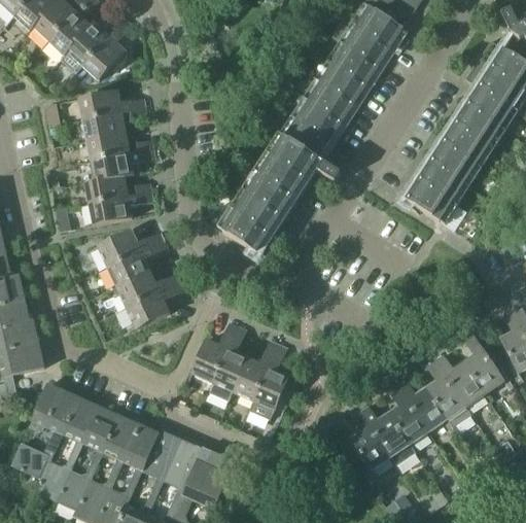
[(0,0),(0,3),(13,16),(28,0),(0,0)]
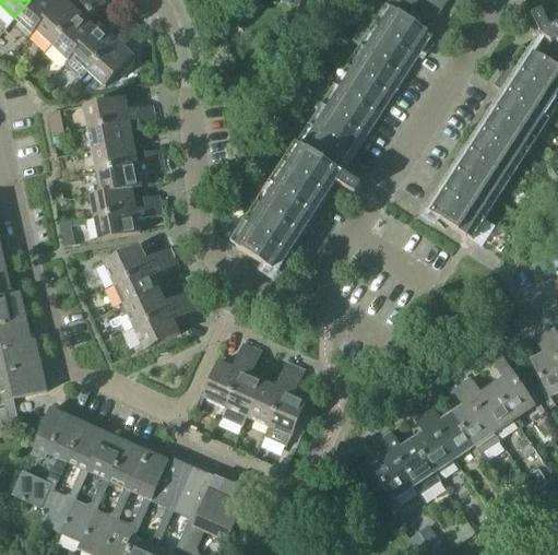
[(30,32),(33,28),(59,1),(58,0),(30,0),(14,18),(30,32)]
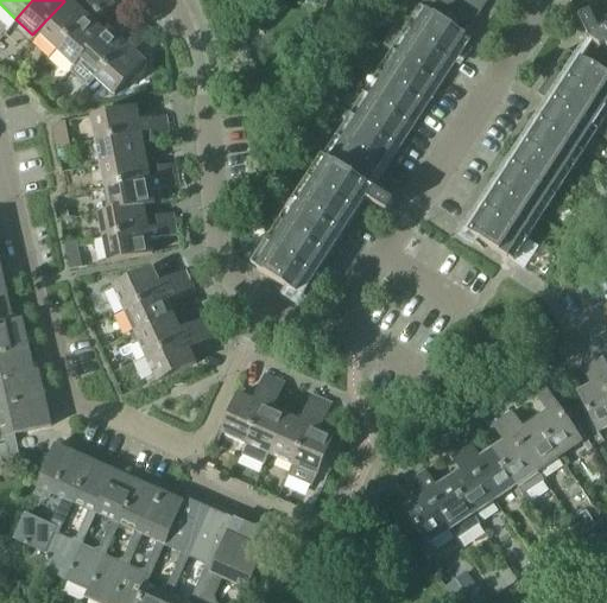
[(36,31),(55,48),(84,14),(70,0),(65,0),(64,1),(36,31)]
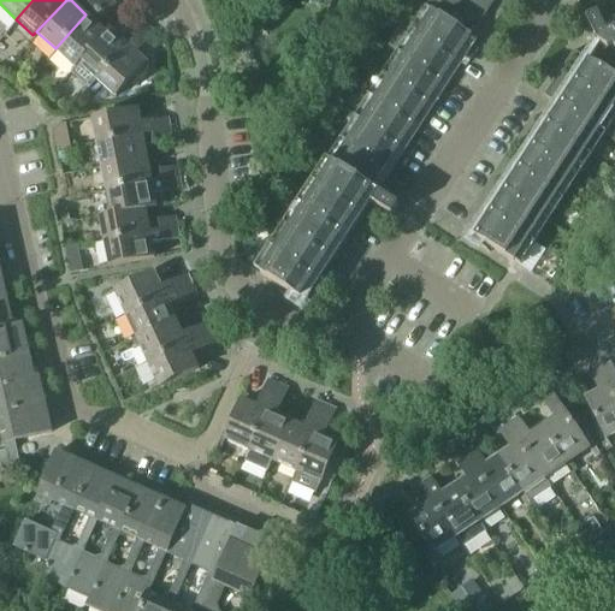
[(98,0),(93,6),(101,13),(113,1),(112,0),(98,0)]
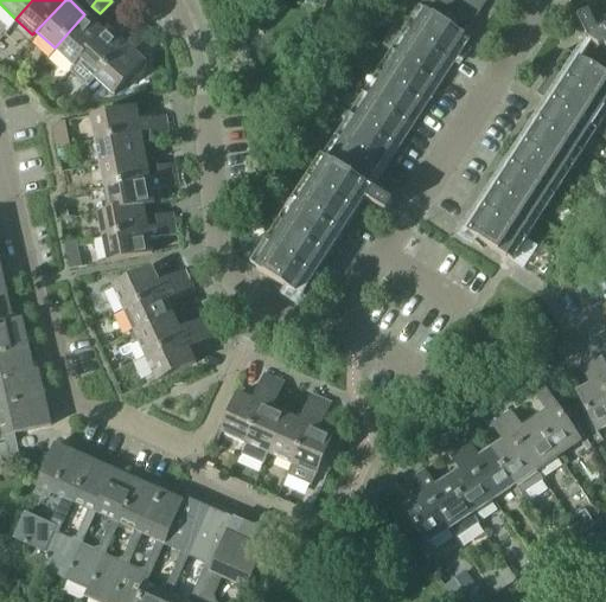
[(408,0),(381,43),(395,52),(329,154),(254,268),(294,294),(370,181),(485,0),(408,0)]
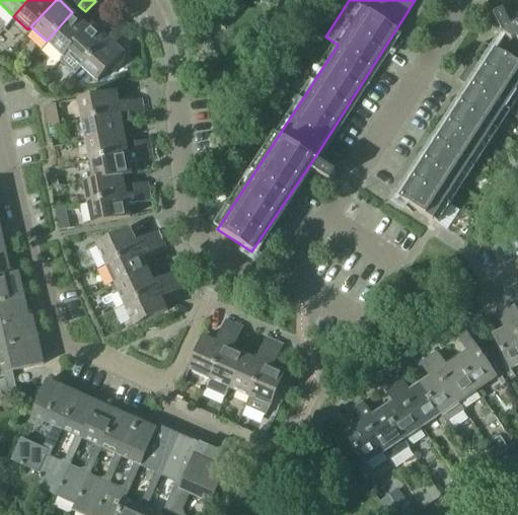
[(504,35),(495,50),(517,64),(517,20),(511,24),(502,8),(492,13),(504,35)]
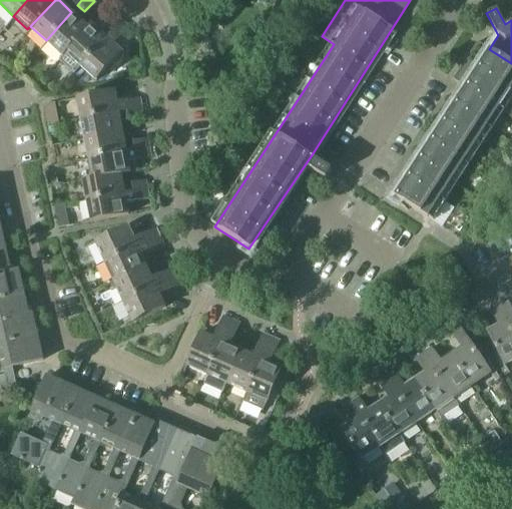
[(46,40),(61,54),(87,26),(71,12),(46,40)]
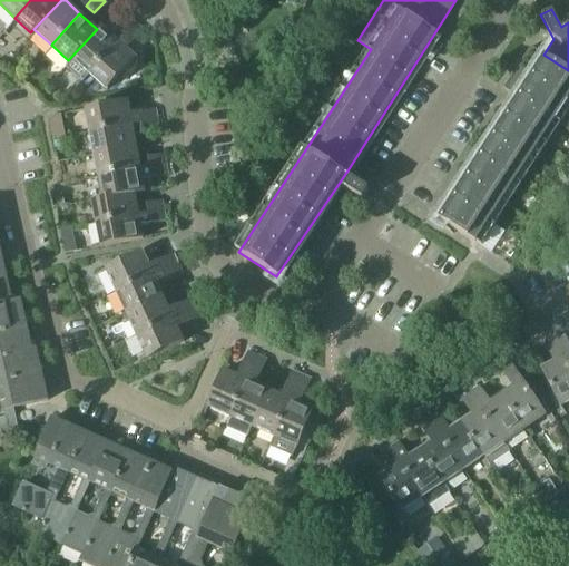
[(81,79),(88,71),(117,41),(116,41),(123,33),(124,35),(135,22),(126,15),(108,33),(99,26),(97,29),(68,60),(65,64),(81,79)]
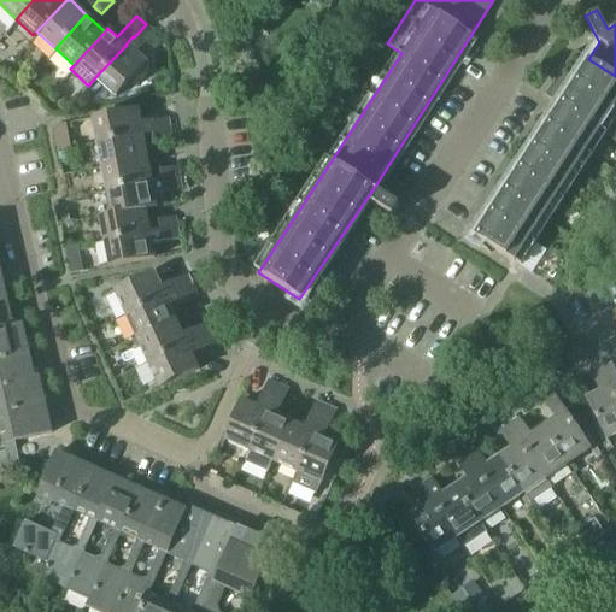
[(146,24),(134,37),(141,45),(153,30),(146,24)]
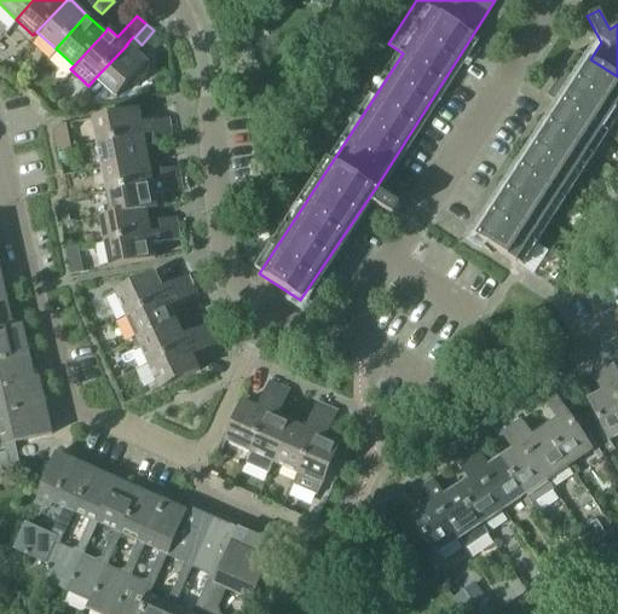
[(127,45),(96,77),(114,94),(145,62),(127,45)]
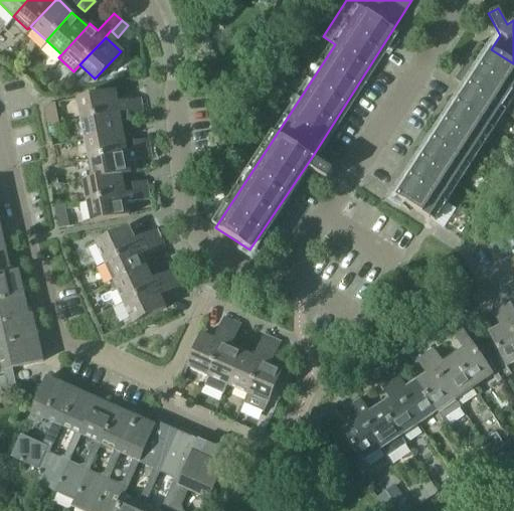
[(513,63),(491,49),(479,41),(455,78),(467,87),(395,197),(429,218),(500,108),(513,117),(513,63)]
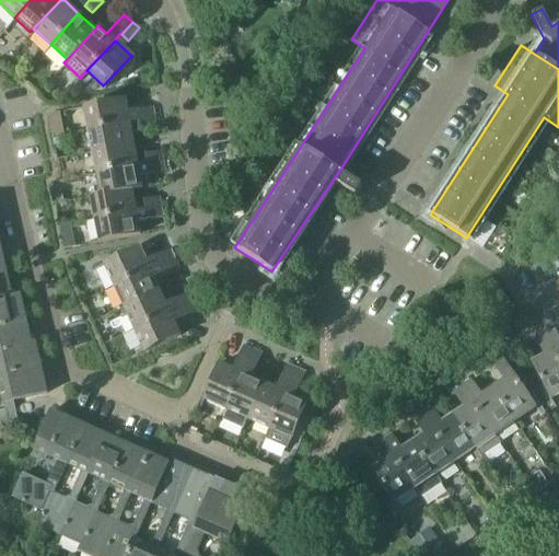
[(83,105),(88,127),(128,118),(138,117),(154,114),(152,104),(126,108),(124,97),(83,105)]
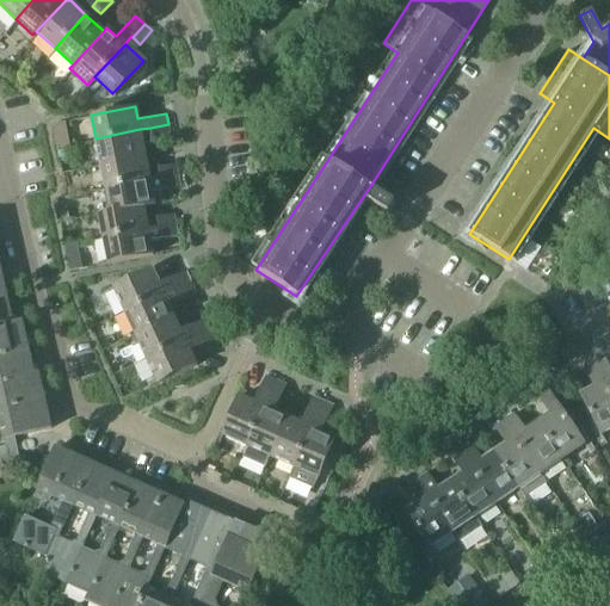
[(170,135),(168,124),(151,128),(152,138),(170,135)]
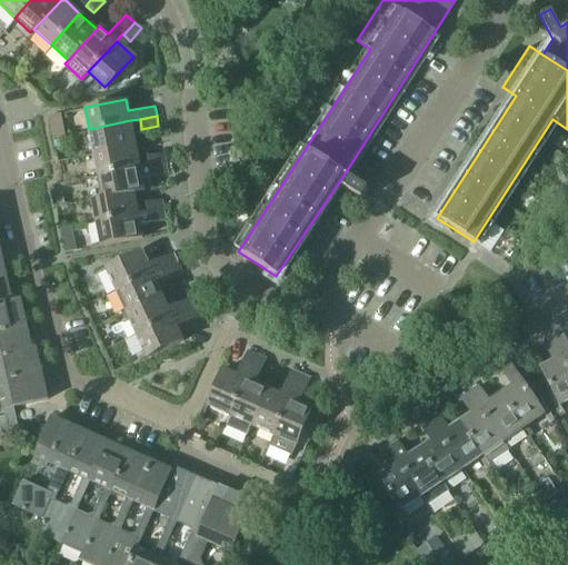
[(89,129),(93,151),(135,142),(130,120),(89,129)]
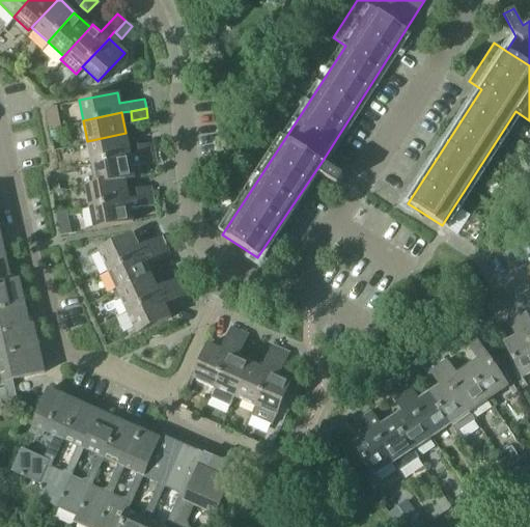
[(87,141),(91,162),(130,155),(126,133),(87,141)]
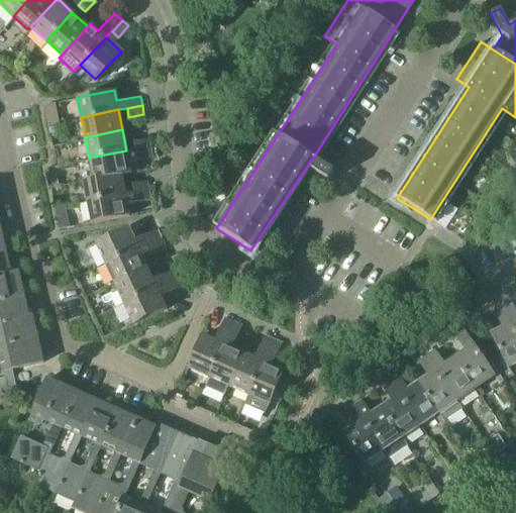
[(134,148),(149,146),(147,136),(133,138),(134,148)]
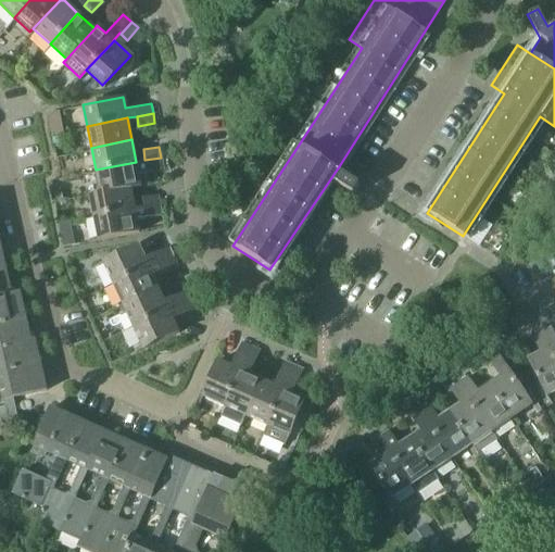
[(99,191),(129,186),(140,184),(137,172),(163,167),(161,158),(144,160),(136,162),(96,170),(99,191)]
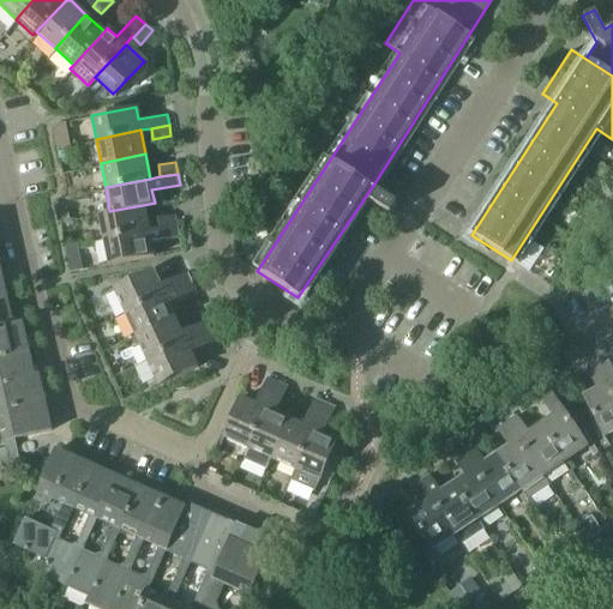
[(371,199),(390,212),(397,203),(377,190),(371,199)]
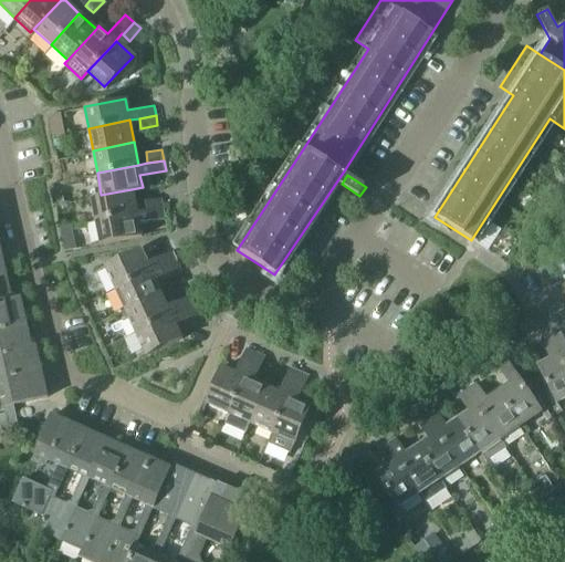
[(91,197),(94,218),(135,210),(132,189),(101,195),(91,197)]
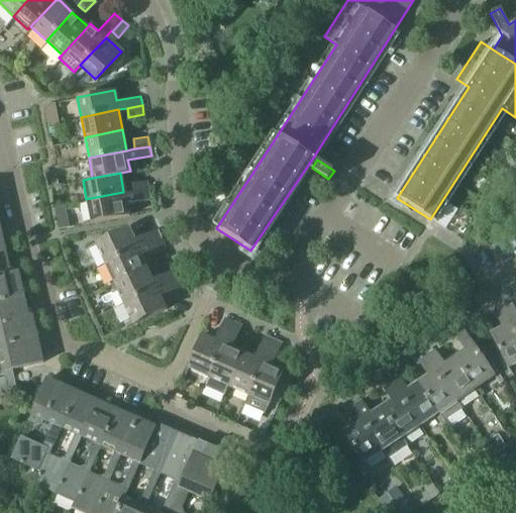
[(131,182),(132,190),(147,187),(145,179),(131,182)]
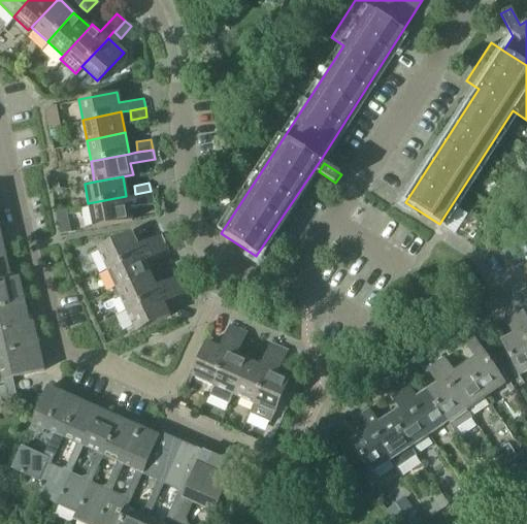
[(126,196),(88,203),(93,226),(131,219),(128,206),(153,201),(151,191),(135,194),(136,195),(127,197),(126,196)]
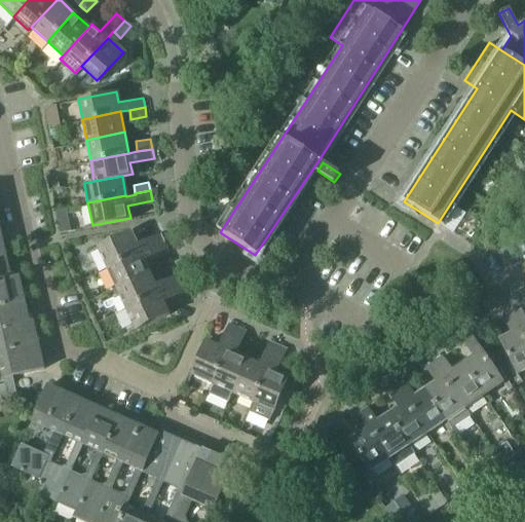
[(0,256),(10,254),(4,230),(0,231),(0,256)]
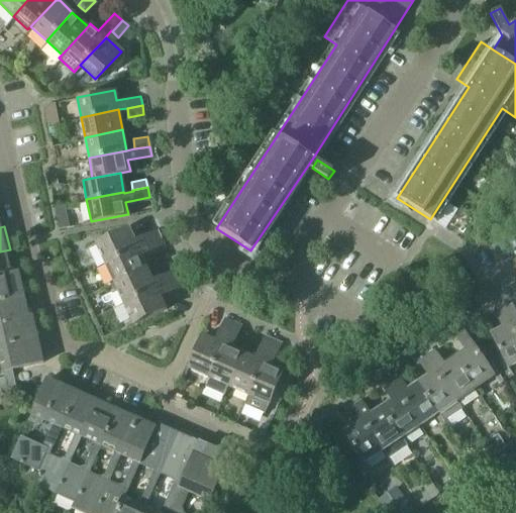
[(95,242),(104,262),(160,235),(157,228),(134,239),(128,226),(95,242)]
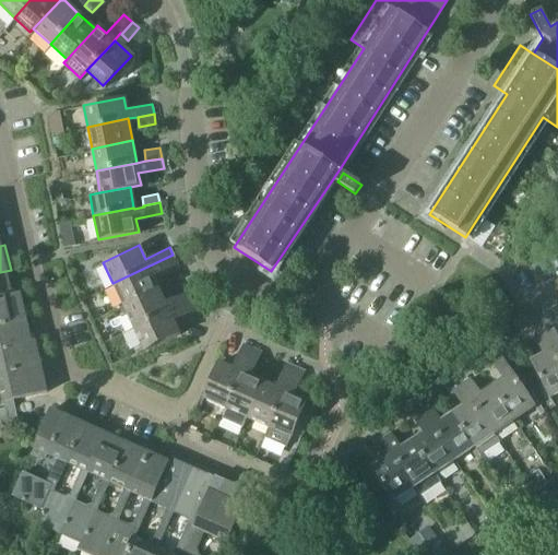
[(113,283),(122,305),(158,287),(153,276),(177,266),(173,255),(113,283)]
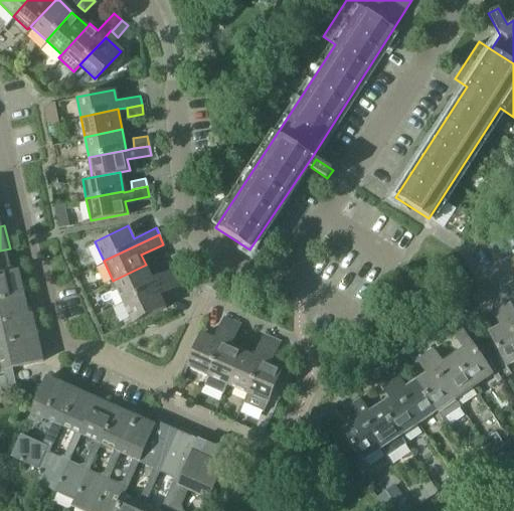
[(0,274),(15,271),(10,248),(0,250),(0,274)]
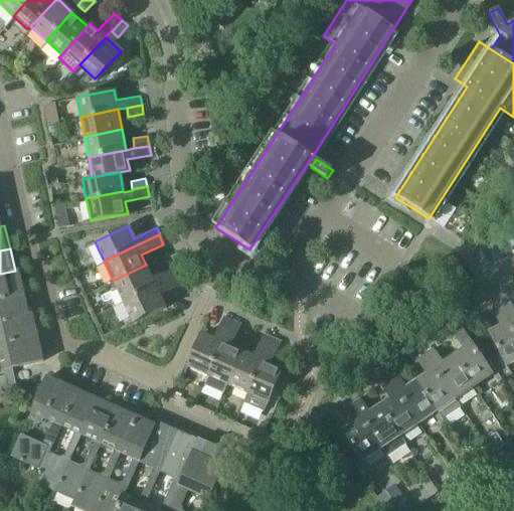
[(113,281),(122,300),(177,274),(174,267),(152,278),(146,265),(113,281)]
